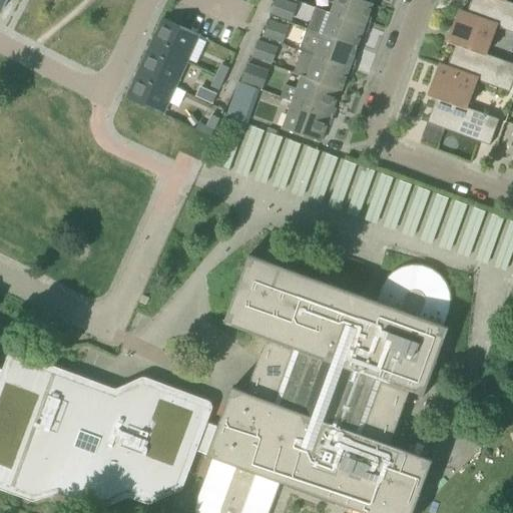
[(289,0),(275,0),(271,13),(291,21),(297,3),(289,0)]
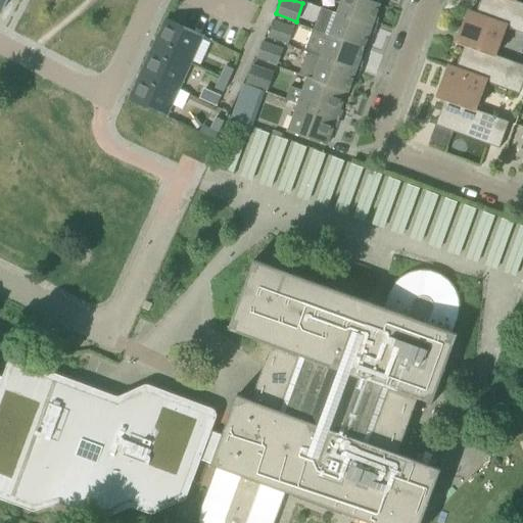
[(378,4),(365,0),(341,0),(337,14),(375,28),(379,18),(375,17),(380,5),(378,4)]
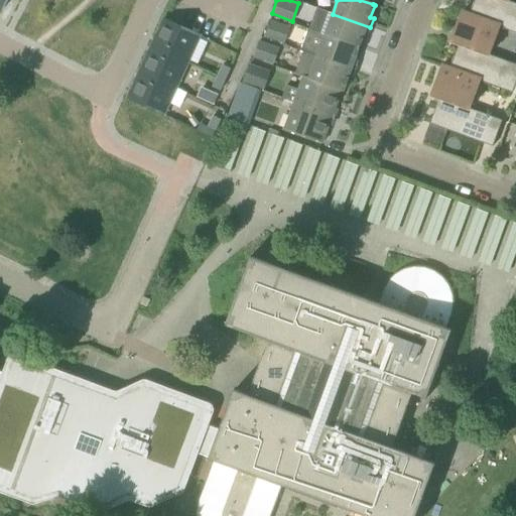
[(499,26),(515,32),(515,4),(508,1),(508,0),(474,0),(469,15),(499,26)]
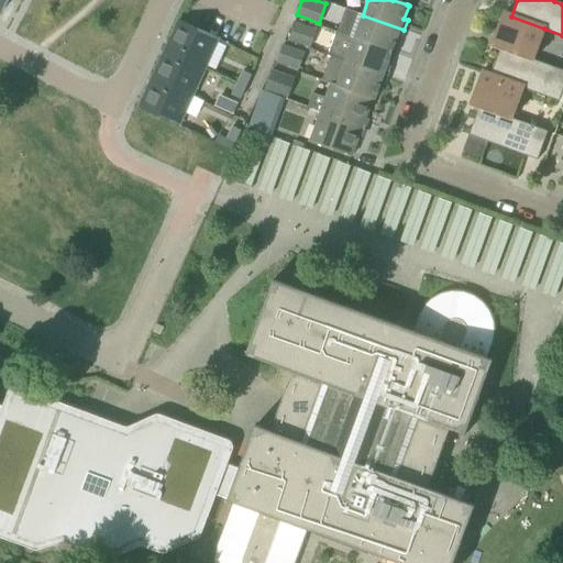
[(544,29),(511,17),(504,13),(494,39),(503,42),(490,75),(523,87),(522,89),(559,102),(562,89),(562,70),(533,61),(544,29)]
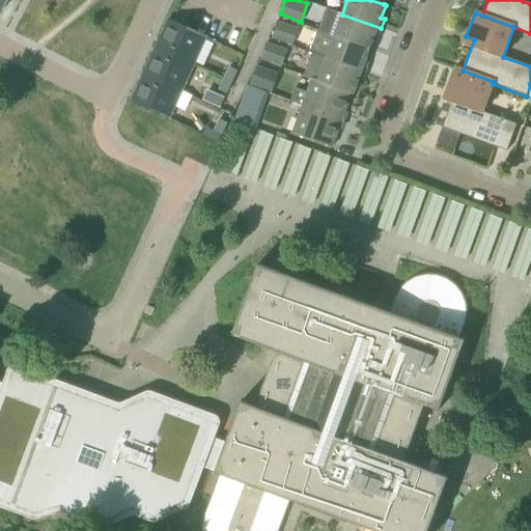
[(342,15),(334,36),(371,50),(375,37),(378,38),(381,28),(342,15)]
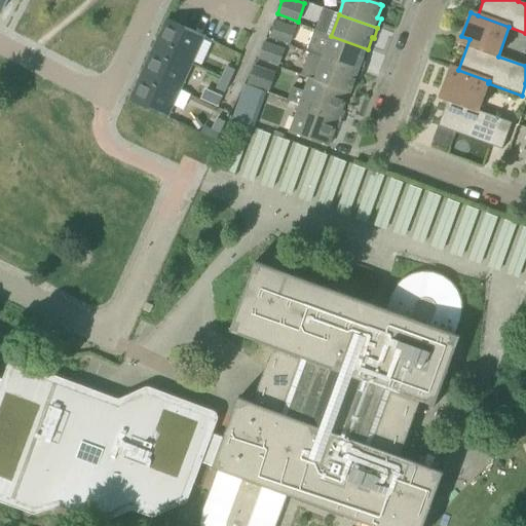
[(267,36),(287,44),(294,26),(274,17),(267,36)]
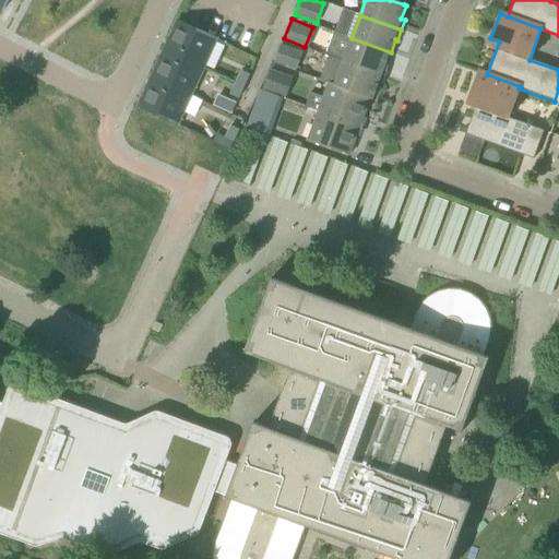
[(203,68),(216,39),(178,22),(165,50),(203,68)]
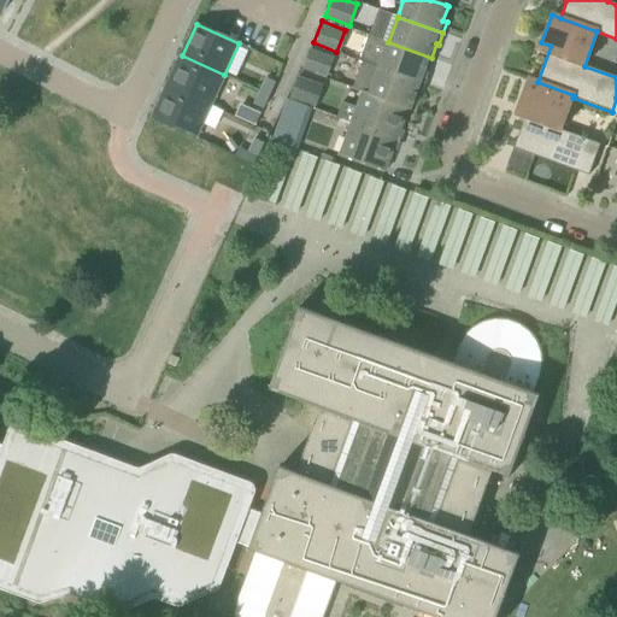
[(362,63),(424,84),(428,74),(425,72),(432,58),(388,42),(369,35),(359,62),(362,63)]
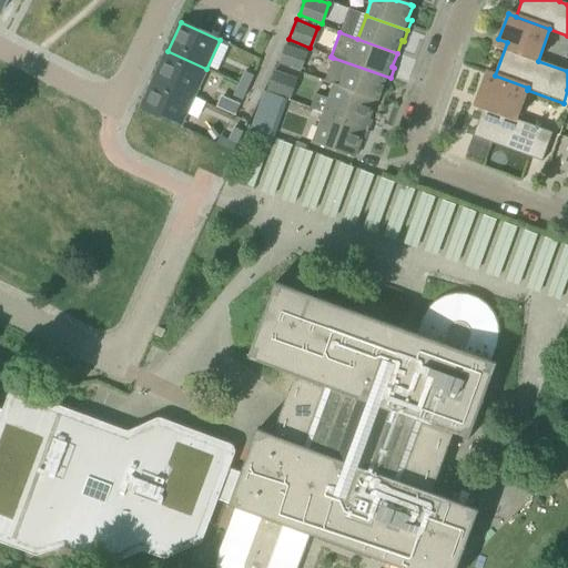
[(301,69),(306,50),(284,43),(277,62),(301,69)]
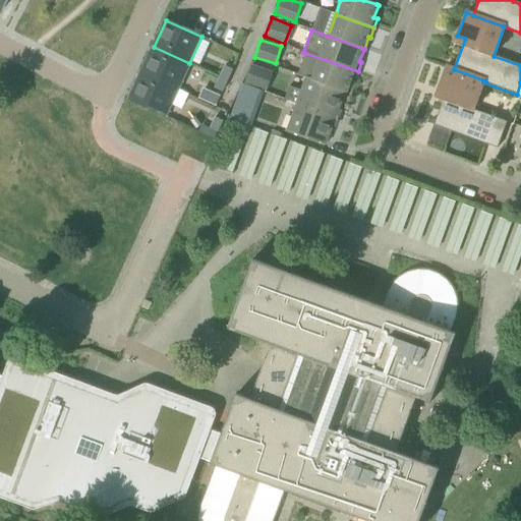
[(177,89),(189,63),(154,47),(141,72),(177,89)]
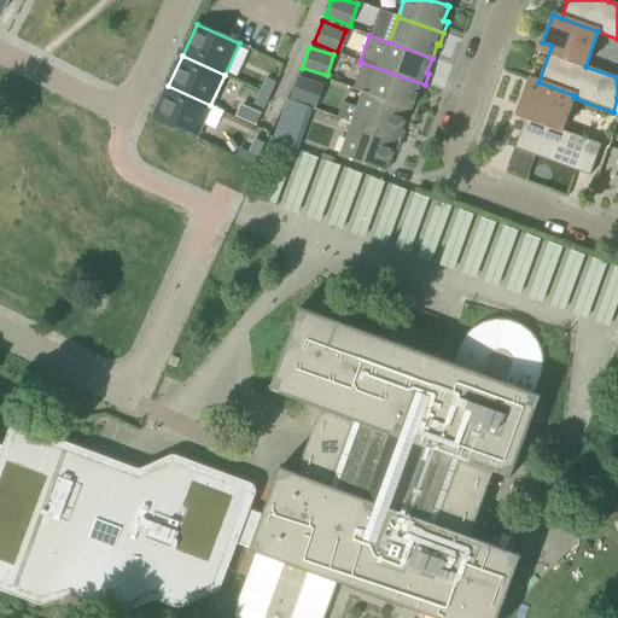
[(420,97),(425,85),(362,63),(353,88),(363,92),(409,109),(410,110),(417,95),(420,97)]
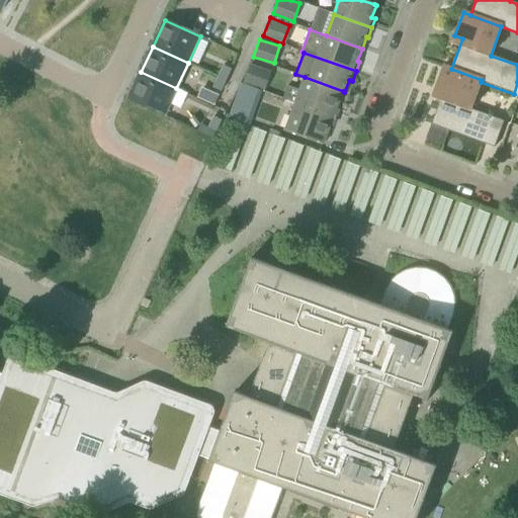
[(226,80),(231,69),(224,66),(219,77),(226,80)]
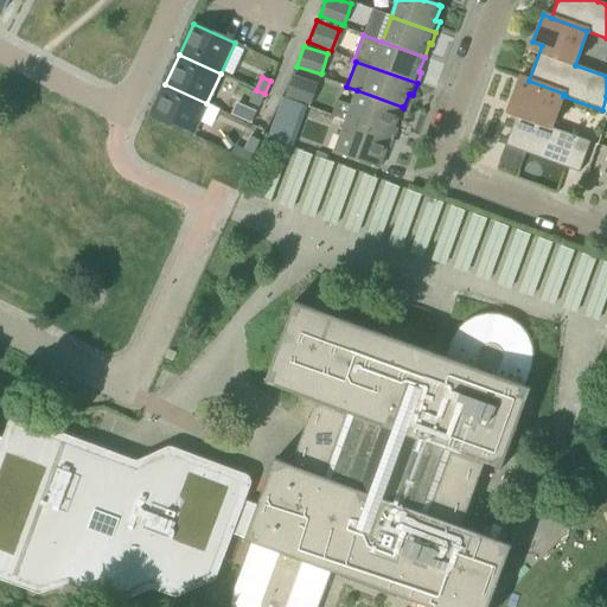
[(564,94),(529,81),(519,77),(510,104),(518,108),(505,146),(580,173),(590,142),(551,128),(563,96),(564,94)]
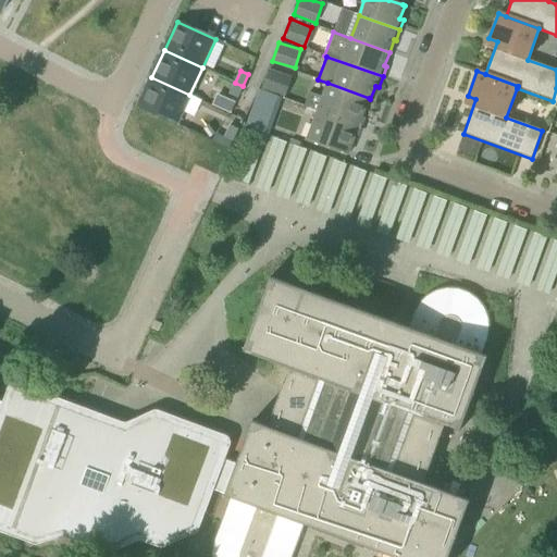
[(260,90),(275,96),(282,77),(267,72),(260,90)]
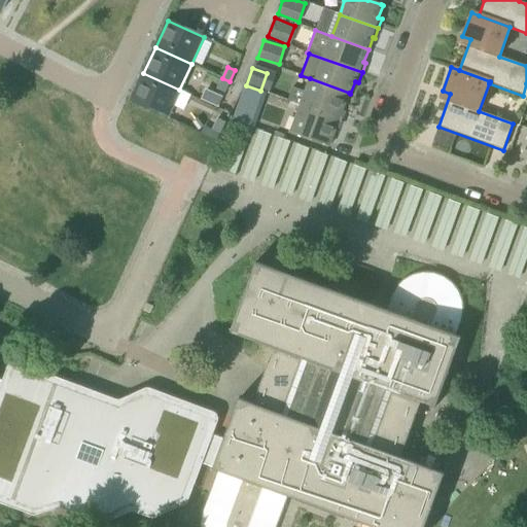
[(167,116),(179,90),(143,73),(131,100),(167,116)]
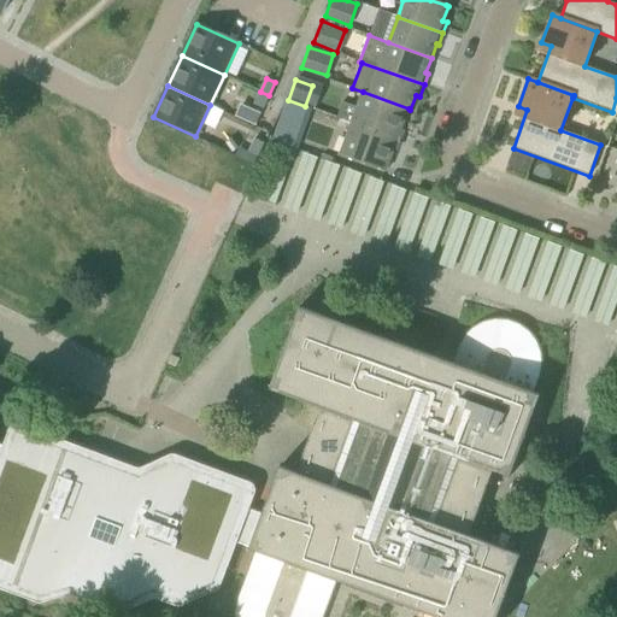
[(263,109),(269,95),(260,92),(254,105),(263,109)]
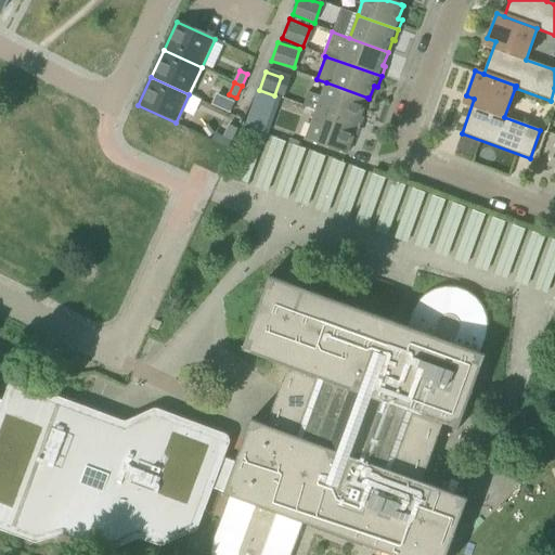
[(317,111),(360,127),(362,118),(360,117),(368,98),(326,82),(321,97),(308,92),(304,106),(317,111)]
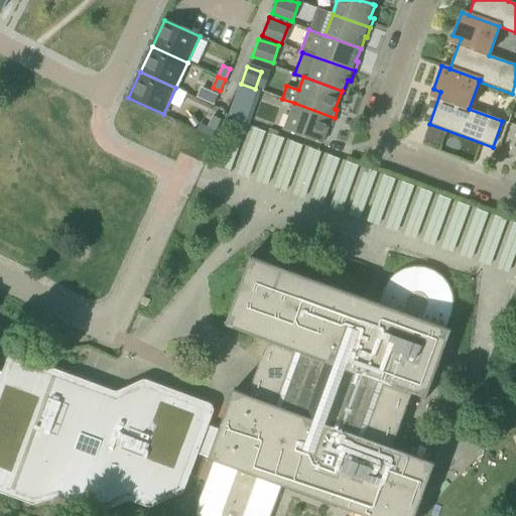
[(251,107),(235,101),(229,117),(245,123),(251,107)]
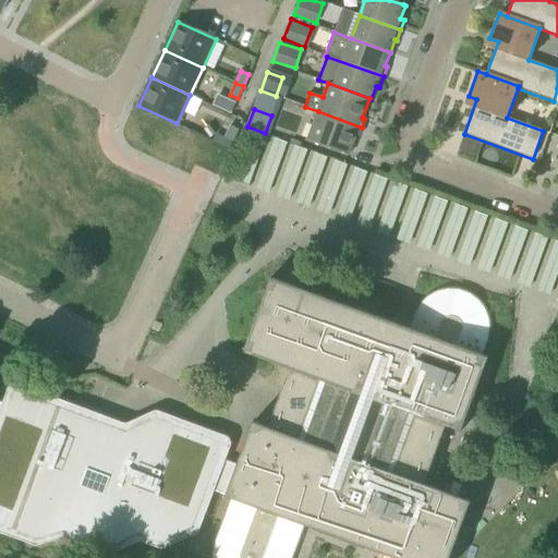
[(362,128),(318,111),(307,141),(348,155),(355,134),(359,135),(362,128)]
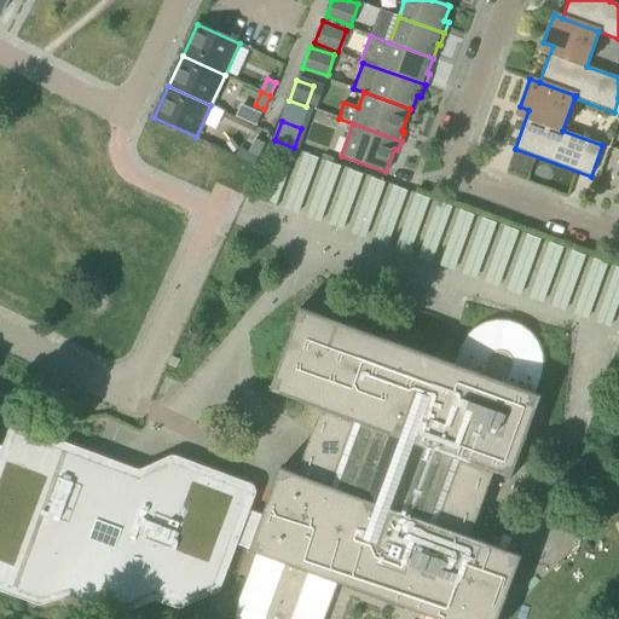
[(249,152),(259,157),(265,144),(255,139),(249,152)]
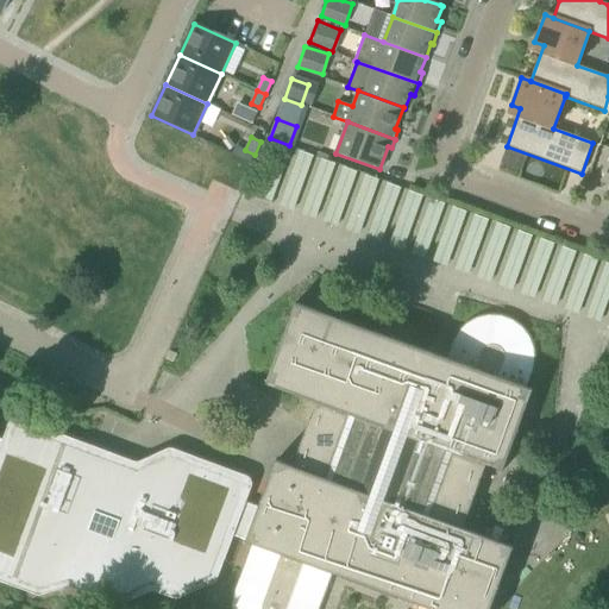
[(608,257),(294,152),(275,207),(608,319),(608,257)]
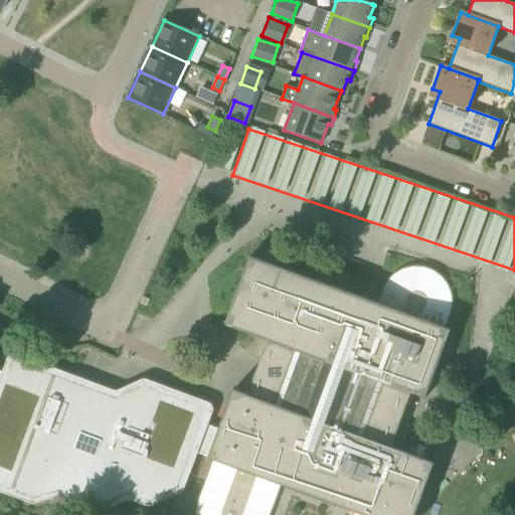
[(191,451),(209,458),(208,459),(210,459),(211,458),(214,460),(198,502),(197,507),(196,513),(196,514),(269,514),(278,492),(274,491),(276,483),(363,514),(414,514),(434,463),(391,448),(411,393),(425,398),(437,369),(451,330),(446,328),(451,315),(452,310),(453,305),(453,300),(452,294),(450,289),(447,284),(444,280),(440,276),(436,273),(431,271),(425,269),(420,268),(415,267),(409,268),(404,269),(399,271),(395,274),(391,277),(387,281),(384,286),(382,290),(380,296),(385,298),(382,305),(249,256),(224,325),(268,341),(247,395),(233,389),(219,430),(201,422),(206,409),(145,386),(117,399),(14,361),(9,374),(0,370),(0,484),(34,497),(60,490),(102,505),(129,492),(150,500),(177,487),(191,451)]
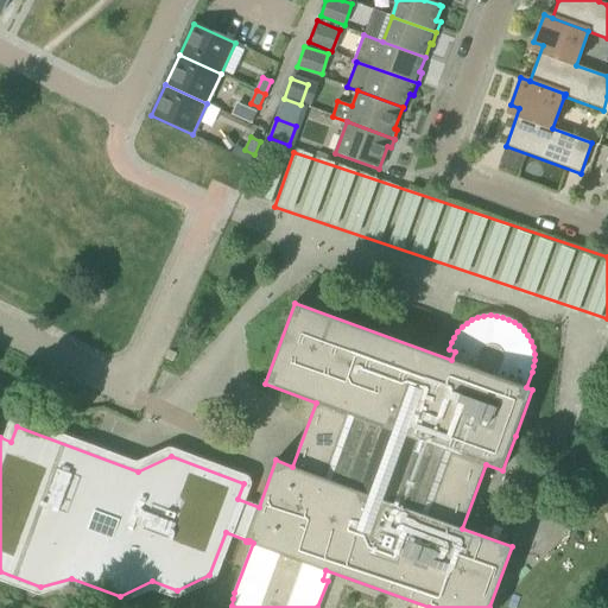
[(32,398),(44,405),(49,397),(37,390),(32,398)]
